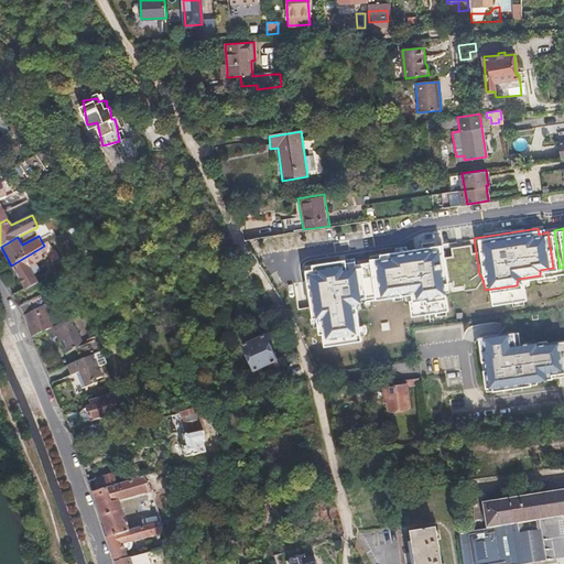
[(31,267),(50,257),(53,263),(60,259),(60,257),(56,250),(54,250),(50,242),(44,246),(11,266),(23,285),(12,292),(20,306),(39,296),(42,294),(36,283),(39,282),(31,267)]
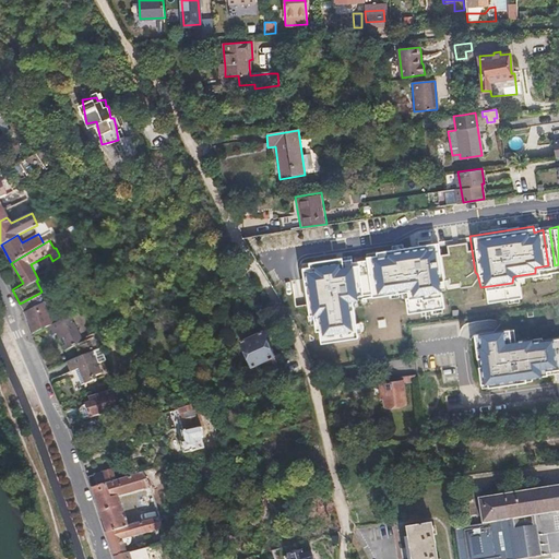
[(444,290),(437,240),(371,249),(371,252),(361,254),(367,295),(402,289),(404,311),(441,307),(439,292),(444,290)]
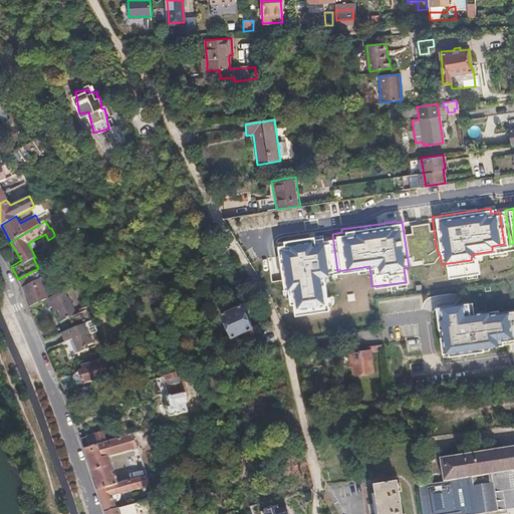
[(279,242),(273,244),(278,287),(282,287),(284,302),(287,301),(289,310),(321,307),(318,274),(324,274),(324,269),(329,269),(325,241),(310,241),(310,234),(278,238),(279,242)]
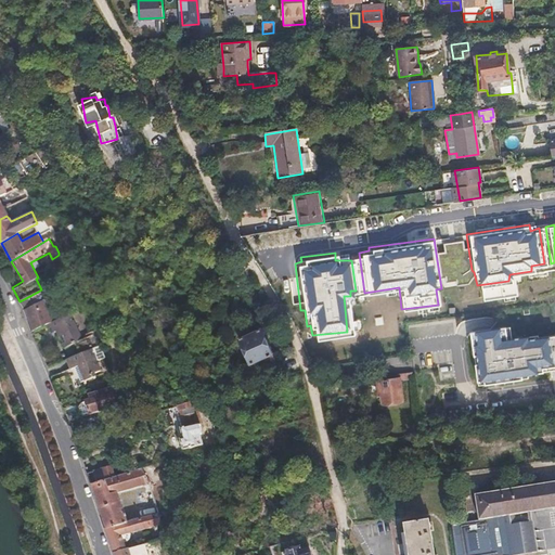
[(43,299),(46,298),(43,295),(41,289),(38,292),(20,301),(24,309),(43,299)]
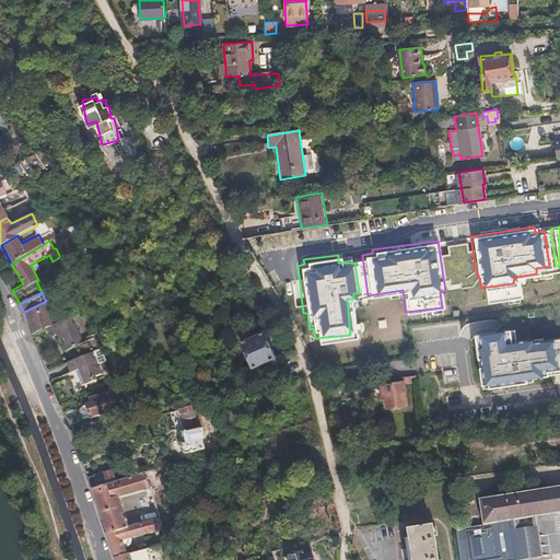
[(53,323),(44,302),(24,312),(33,334),(46,326),(53,323)]
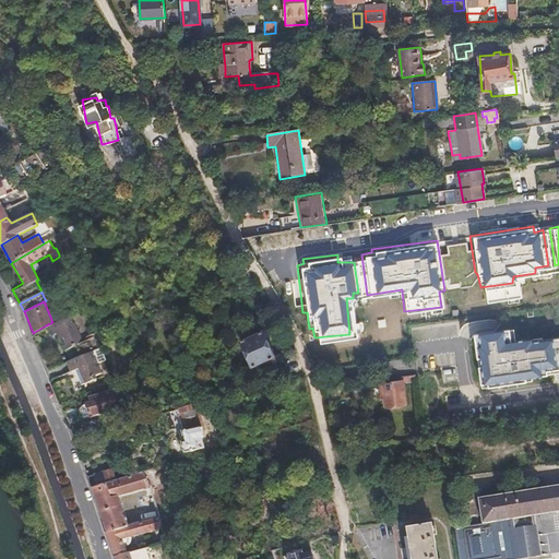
[(97,351),(80,311),(52,322),(46,325),(50,335),(57,333),(63,348),(70,345),(75,358),(93,352),(97,351)]
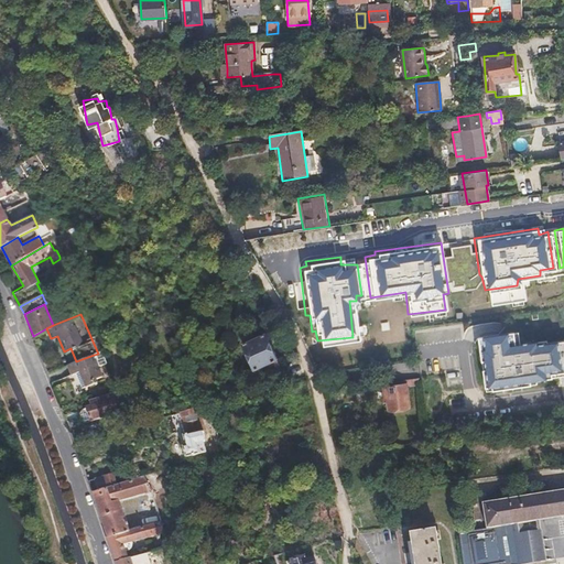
[(461,327),(436,327),(436,336),(446,336),(446,342),(461,342),(461,327)]
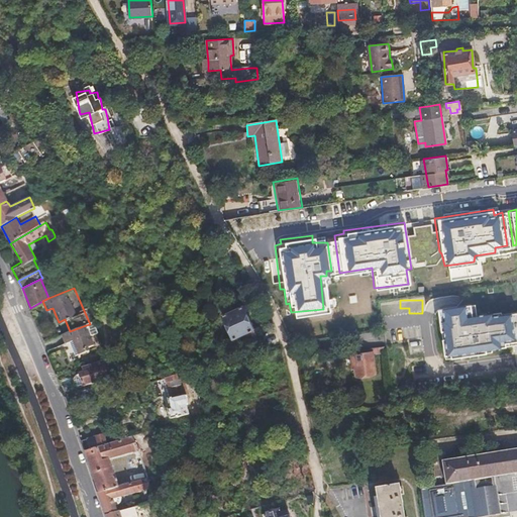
[(253,328),(243,305),(222,315),(232,338),(253,328)]
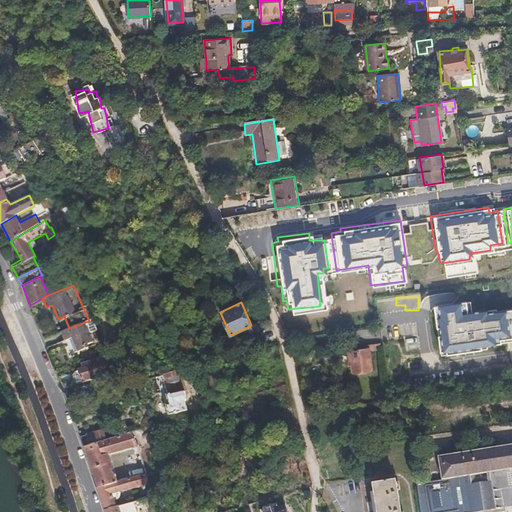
[(471,302),(434,308),(440,359),(500,349),(499,343),(511,341),(511,307),(472,314),(471,302)]
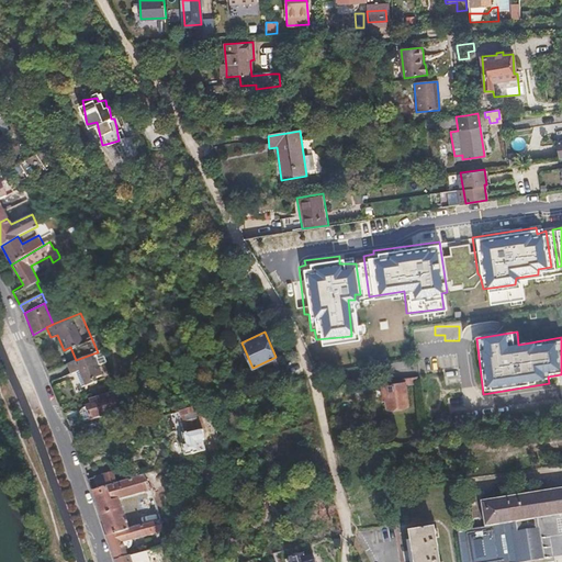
[(101,377),(98,366),(105,362),(102,351),(93,355),(93,353),(76,360),(68,363),(72,374),(77,372),(83,388),(97,382),(96,379),(101,377)]
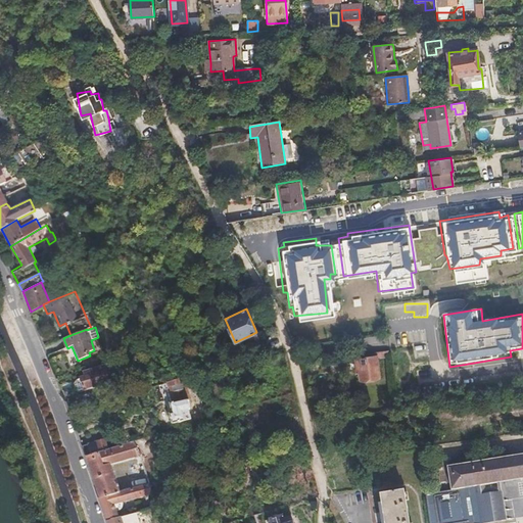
[(379,377),(377,357),(358,359),(358,361),(362,361),(362,368),(359,369),(360,379),(379,377)]
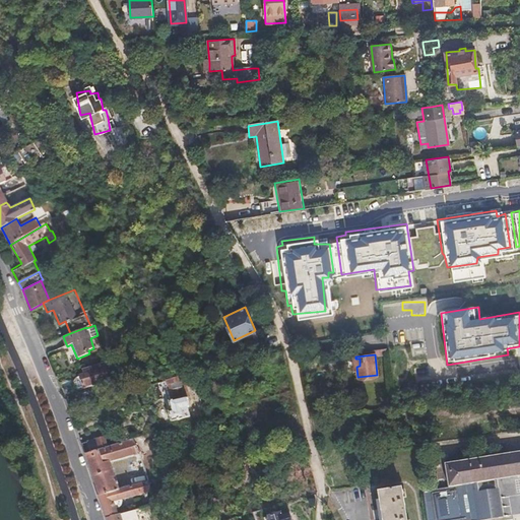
[(125,372),(120,358),(114,360),(119,374),(125,372)]
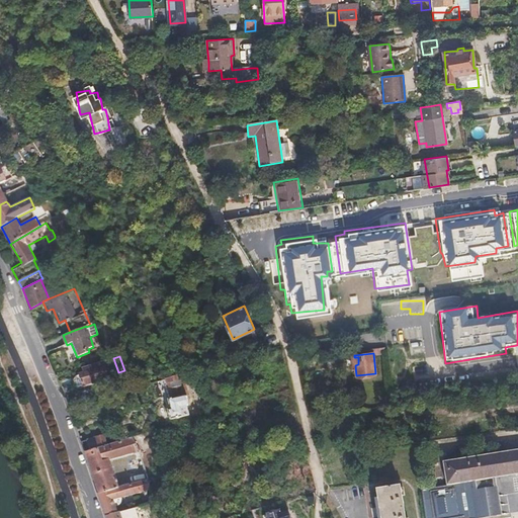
[(98,380),(95,369),(77,375),(75,380),(78,390),(92,385),(91,383),(98,380)]
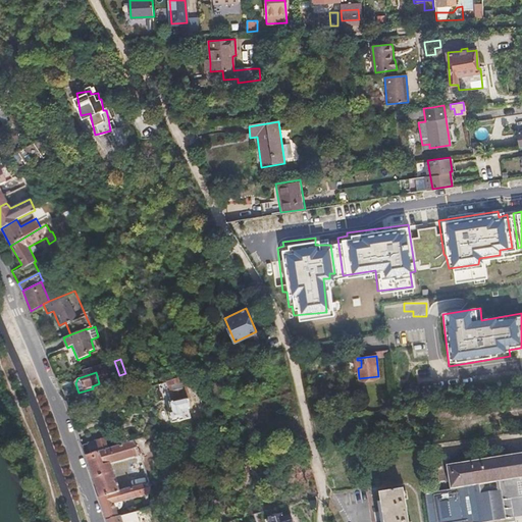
[(188,392),(183,377),(167,382),(171,397),(188,392)]
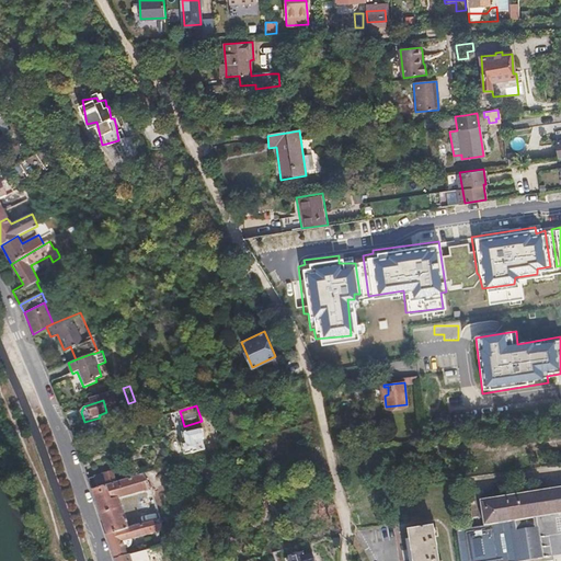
[(82,423),(77,409),(65,413),(70,426),(82,423)]
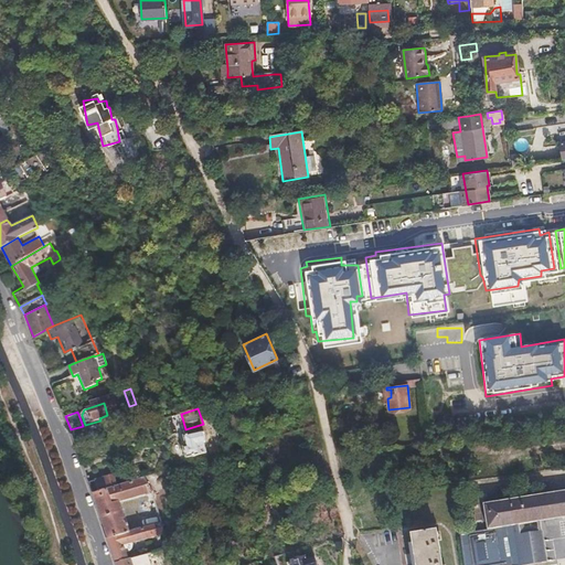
[(208,452),(204,443),(206,441),(203,429),(184,436),(187,446),(184,447),(188,458),(208,452)]
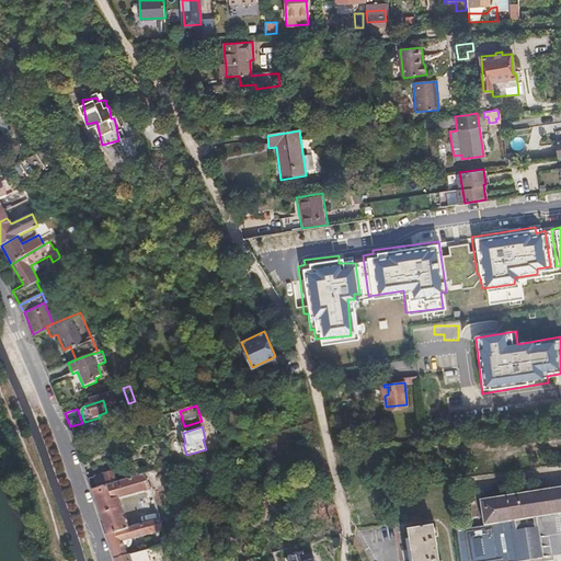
[(116,482),(113,471),(89,479),(93,490),(116,482)]
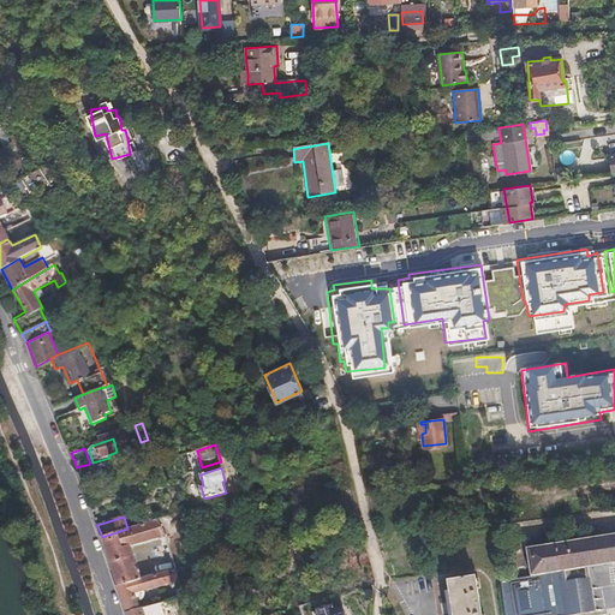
[(130,545),(163,535),(159,519),(127,529),(102,537),(118,584),(141,578),(130,545)]
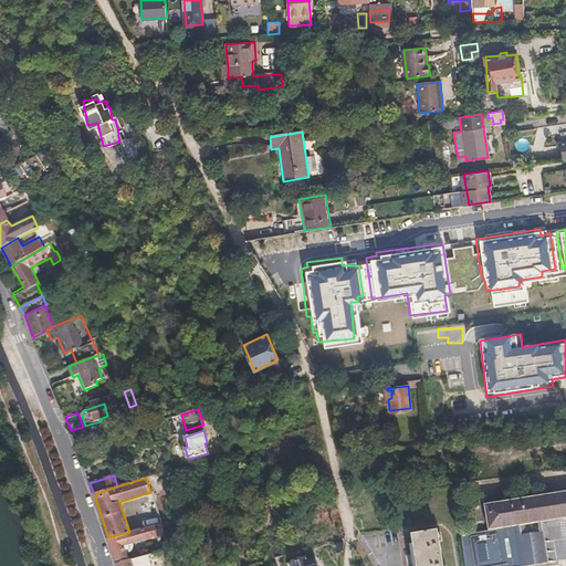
[(536,522),(565,515),(565,491),(483,505),(488,528),(460,533),(465,565),(509,565),(542,561),(536,522)]
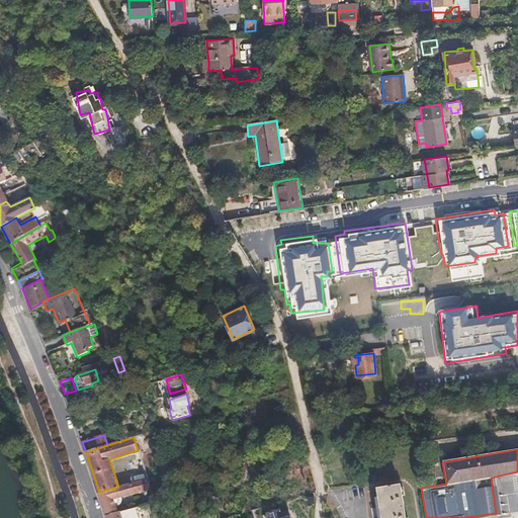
[(116,498),(151,489),(148,479),(118,487),(99,492),(108,516),(120,512),(116,498)]
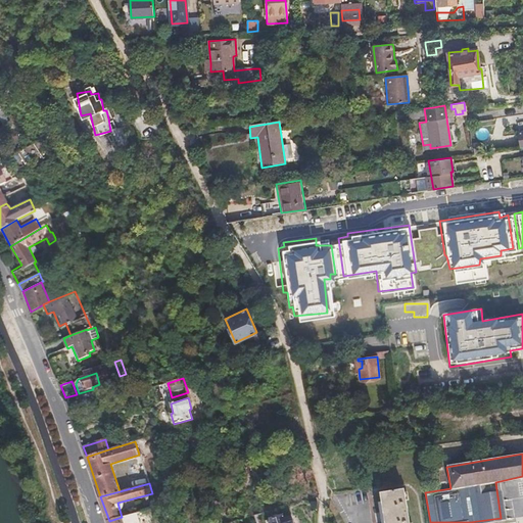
[(412,522),(407,489),(383,493),(387,522),(412,522)]
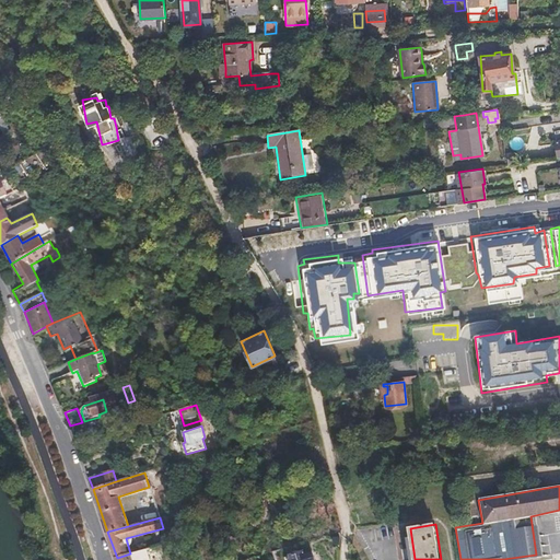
[(317,559),(315,559),(312,547),(304,549),(305,552),(292,556),(293,559),(317,559)]
